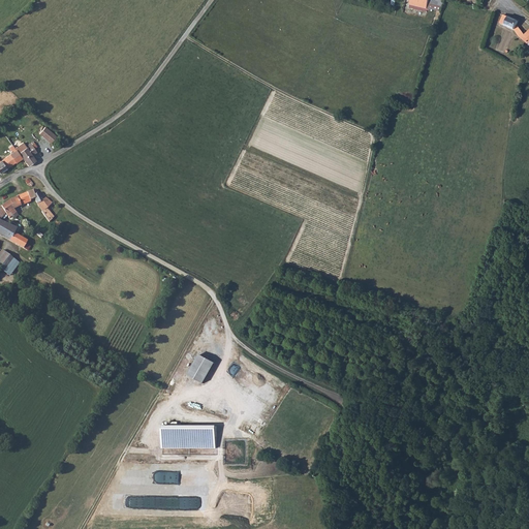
[(409,0),(409,5),(427,8),(427,7),(438,9),(439,7),(443,8),(445,2),(446,0),(445,0),(409,0)]
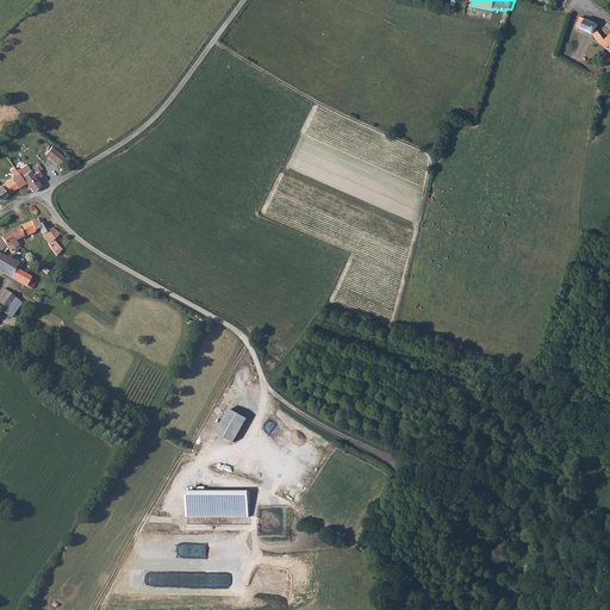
[(597,24),(580,18),(578,26),(593,32),(593,35),(602,42),(609,48),(609,35),(607,39),(596,27),(597,24)]
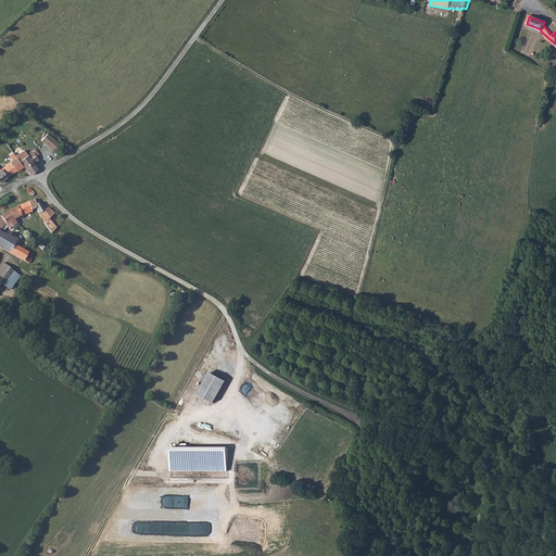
[(49,136),(43,142),(54,151),(60,144),(49,136)]
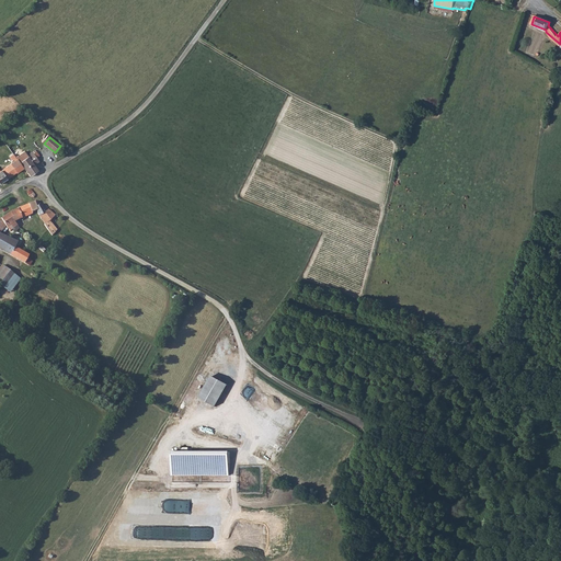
[(10,146),(8,148),(14,157),(16,156),(10,146)]
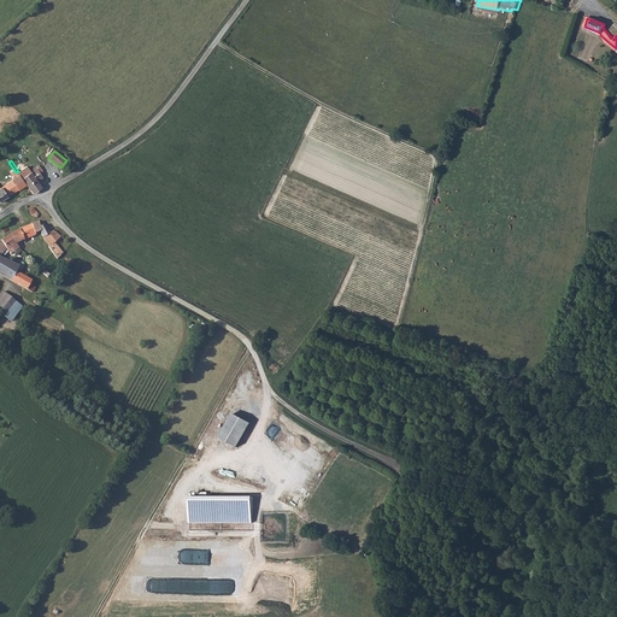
[(29,169),(21,175),(24,180),(34,193),(36,192),(43,187),(40,182),(45,177),(42,175),(45,172),(41,168),(39,170),(37,169),(35,171),(35,172),(33,175),(29,169)]
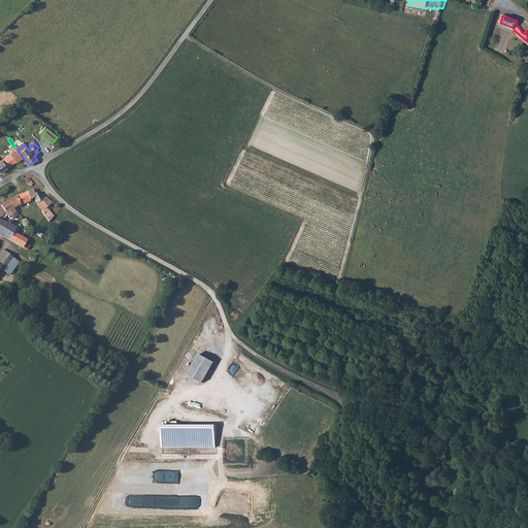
[(0,157),(3,161),(2,162),(8,169),(14,164),(22,159),(20,155),(21,154),(18,150),(15,146),(13,147),(11,150),(14,153),(7,158),(4,155),(0,157)]
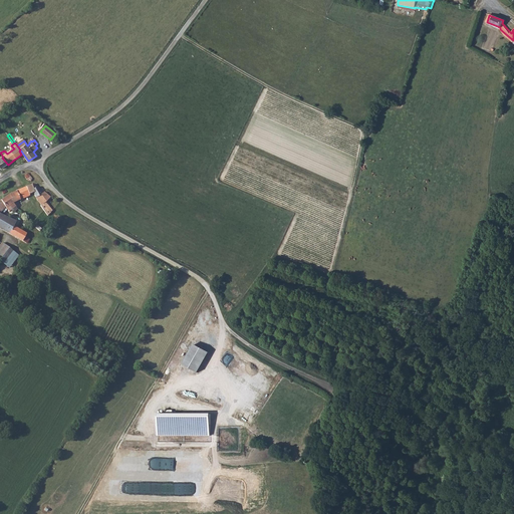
[(16,191),(9,194),(12,203),(32,195),(31,193),(33,192),(35,198),(41,205),(50,197),(43,192),(41,194),(35,187),(32,189),(31,186),(27,187),(26,186),(16,191)]
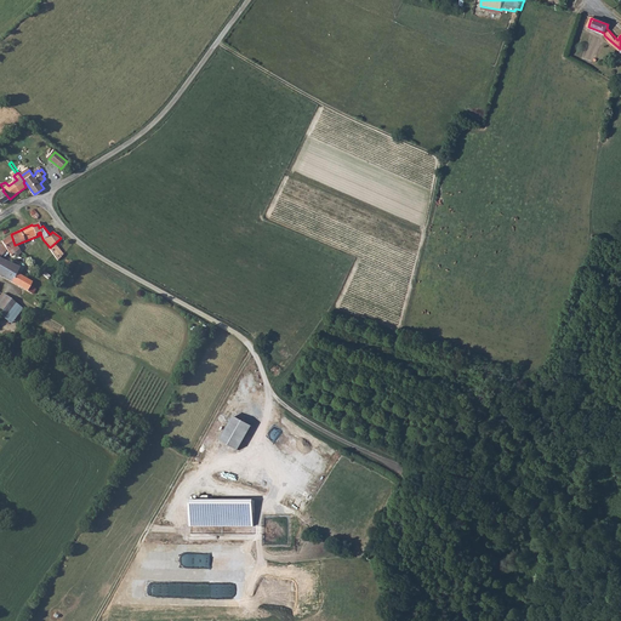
[(0,243),(0,256),(0,257),(9,249),(12,255),(18,249),(15,245),(11,234),(0,244),(0,243)]
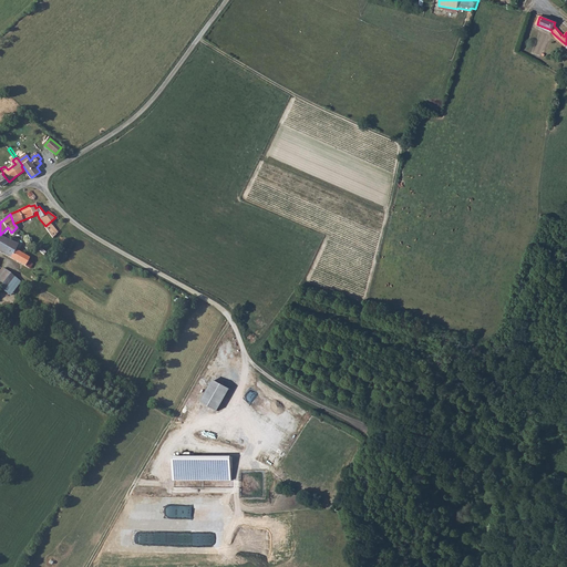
[(0,251),(29,269),(32,265),(30,264),(33,258),(28,255),(28,257),(13,249),(8,246),(10,240),(0,235),(0,234),(0,251)]
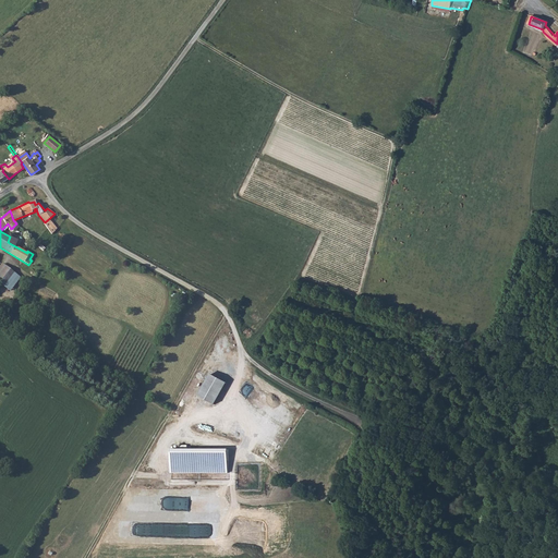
[(1,263),(0,264),(0,283),(10,292),(21,277),(1,263)]
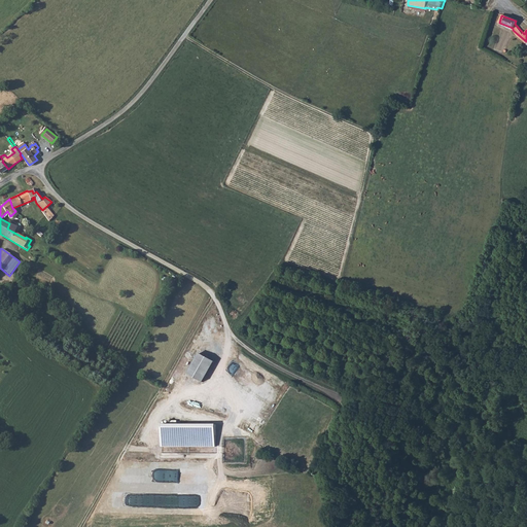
[(188,374),(202,382),(213,361),(200,354),(188,374)]
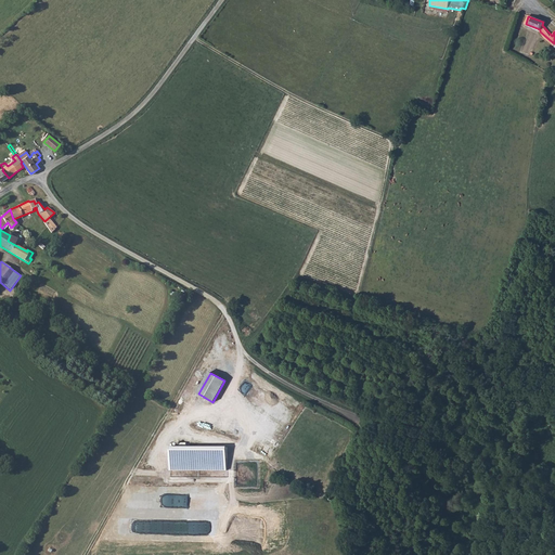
[(170,447),(170,470),(224,469),(227,470),(227,446),(170,447)]
